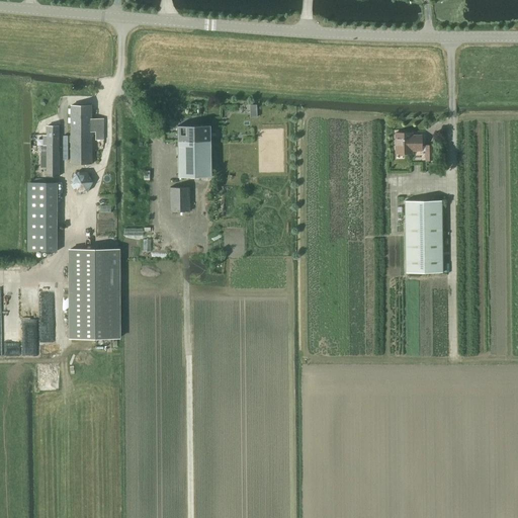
[(71,105),(71,164),(92,164),(91,131),(96,131),(96,139),(104,139),(104,118),(91,118),(91,105),(71,105)]
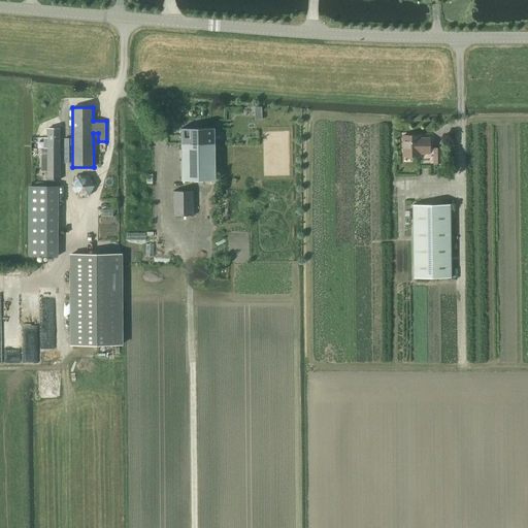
[(251,107),(251,119),(259,119),(259,107),(251,107)]
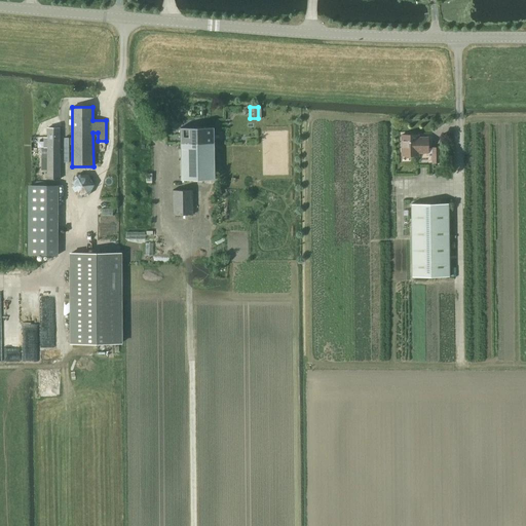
[(214,127),(180,128),(181,180),(215,179),(214,127)]
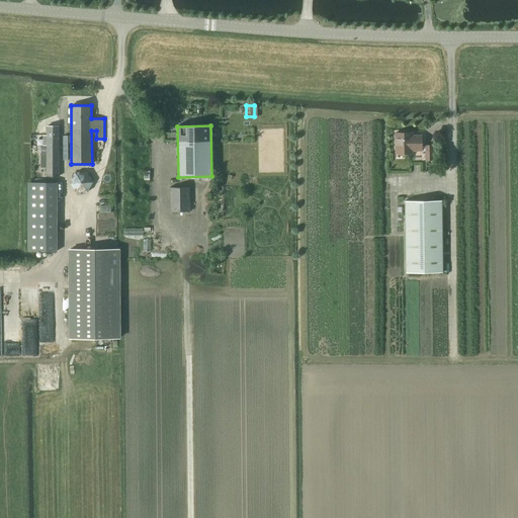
[(42,146),(40,146),(41,151),(41,156),(47,156),(47,177),(59,176),(59,126),(47,126),(47,136),(42,136),(42,146)]
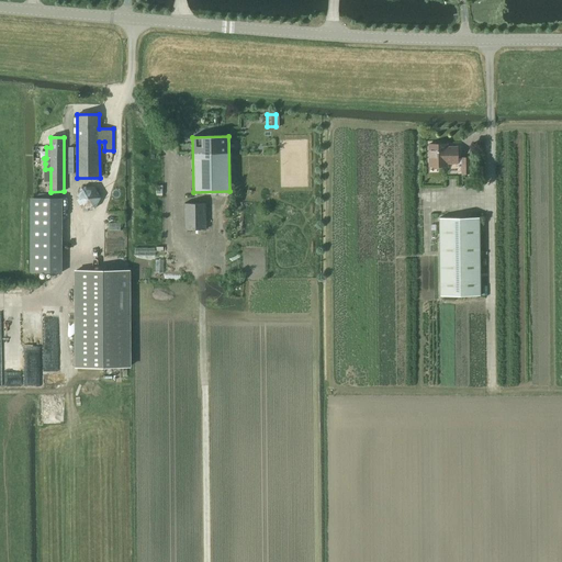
[(428,142),(428,164),(446,164),(446,160),(456,160),(456,144),(445,144),(445,142),(428,142)]
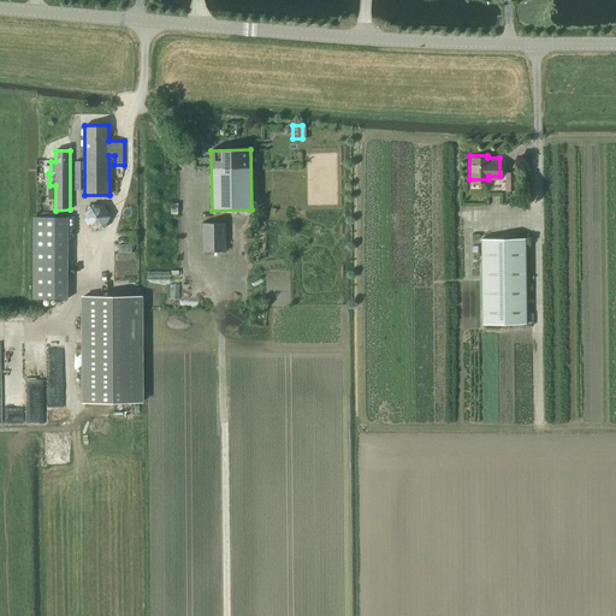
[(104,206),(90,206),(83,217),(89,227),(104,227),(110,217),(104,206)]
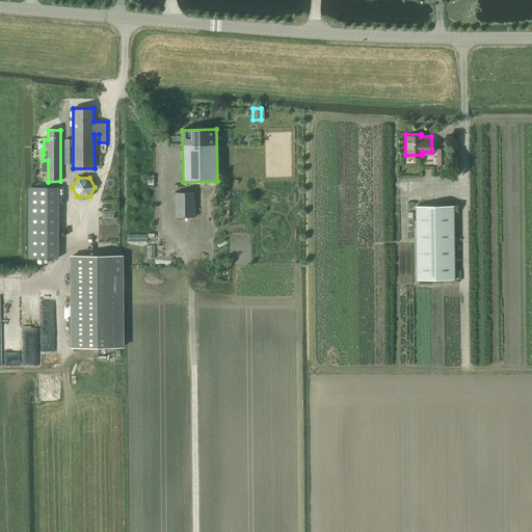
[(29,216),(58,216),(58,187),(29,187),(29,216)]
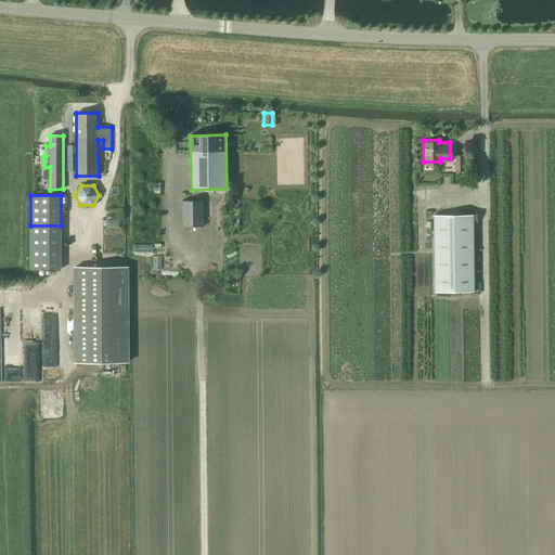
[(182,201),(182,227),(203,227),(203,201),(182,201)]
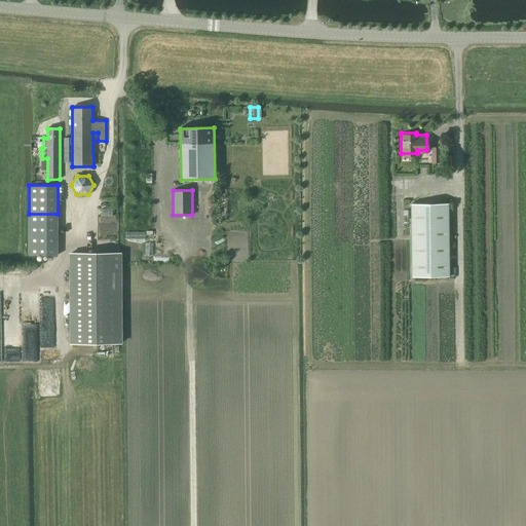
[(410,201),(412,274),(449,273),(448,200),(410,201)]
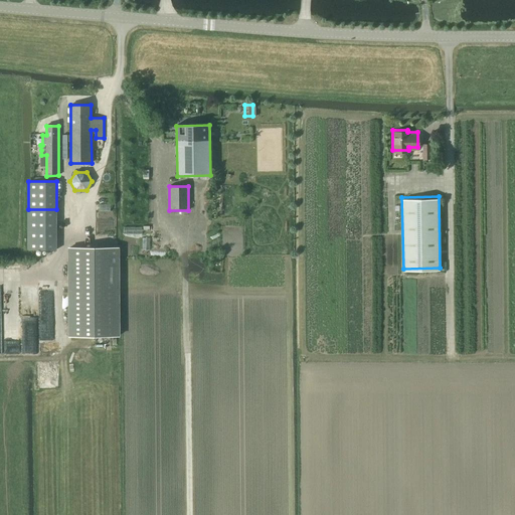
[(41,216),(41,245),(57,245),(57,216),(41,216)]
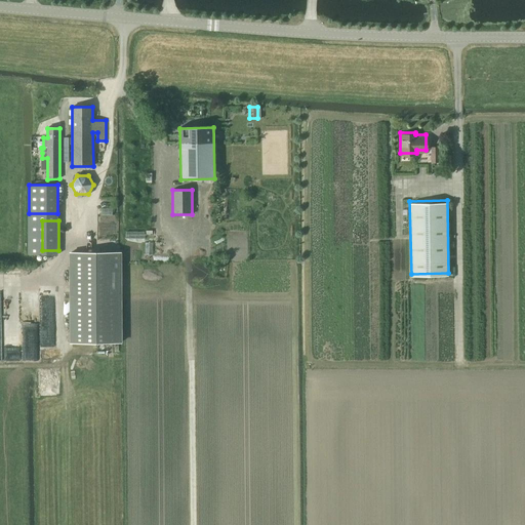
[(117,253),(68,253),(68,344),(117,344),(117,253)]
